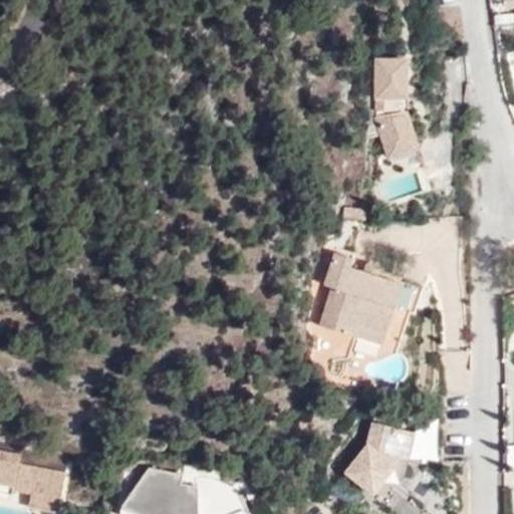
[(386,151),(415,142),(407,117),(408,99),(405,98),(404,65),(375,65),(377,124),(386,151)]
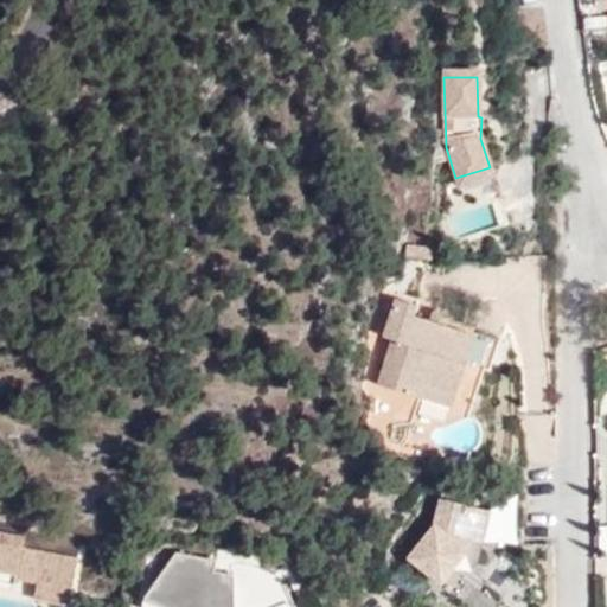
[(493,181),(490,167),(455,178),(460,192),(493,181)]
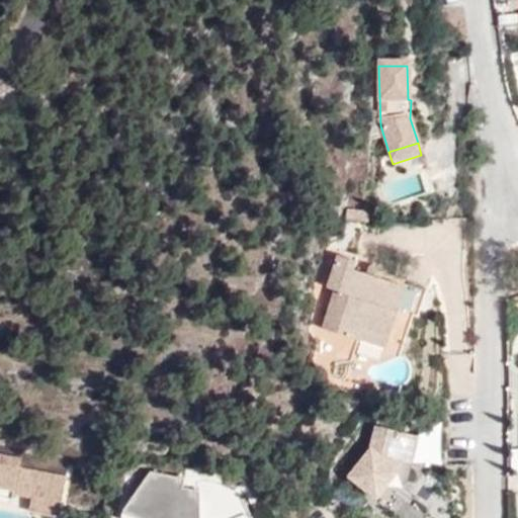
[(403,290),(380,283),(365,279),(350,274),(354,264),(337,260),(326,291),(334,294),(320,333),(380,353),(403,290)]
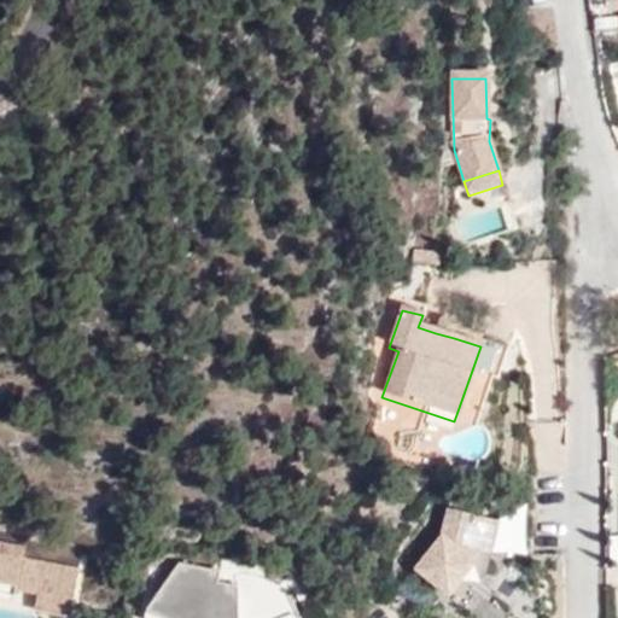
[(436,333),(454,338),(458,328),(439,322),(436,333)]
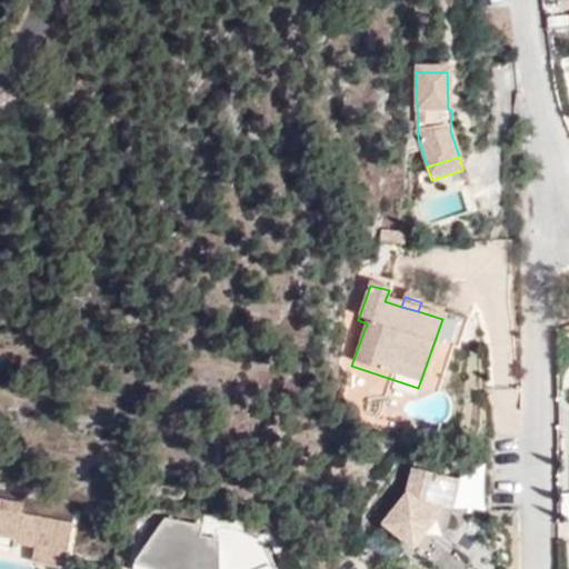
[(445,509),(451,477),(418,468),(410,495),(386,522),(437,567),(448,553),(429,535),(440,522),(445,509)]
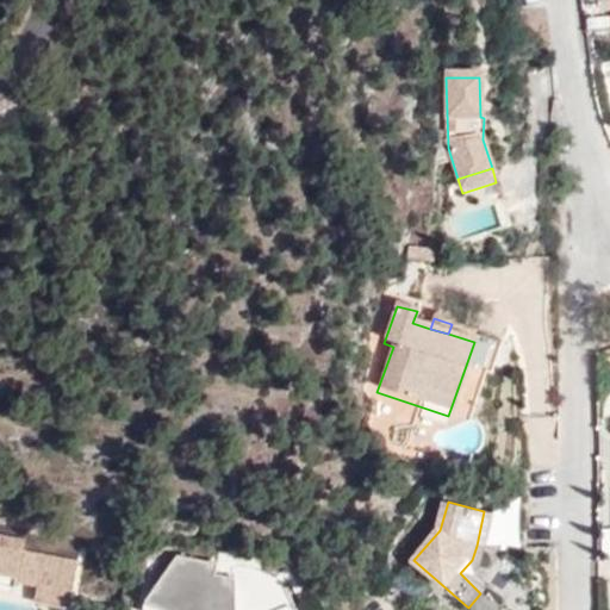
[(499,515),(484,511),(477,546),(491,549),(499,515)]
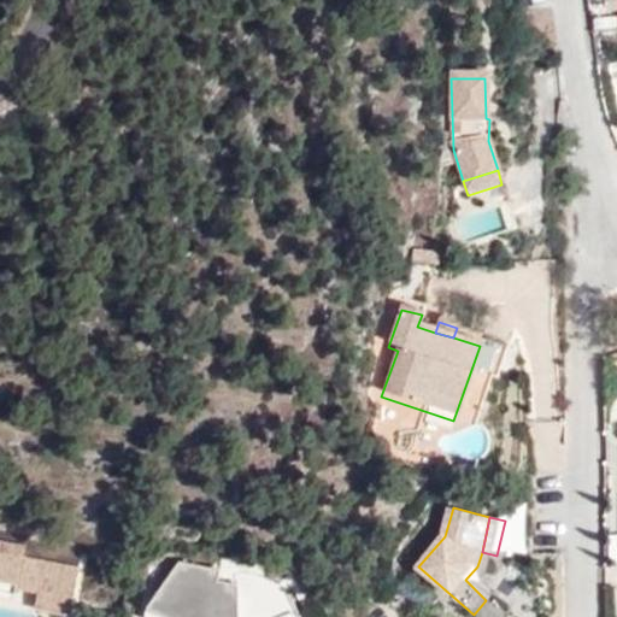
[(17,587),(39,591),(57,594),(62,563),(23,556),(25,546),(0,540),(0,592),(16,595),(17,587)]
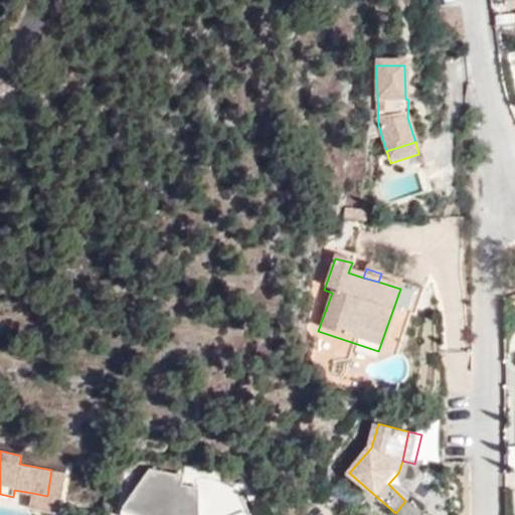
[(127,481),(120,514),(249,514),(234,485),(199,478),(197,489),(181,486),(183,476),(149,469),(140,483),(127,481)]
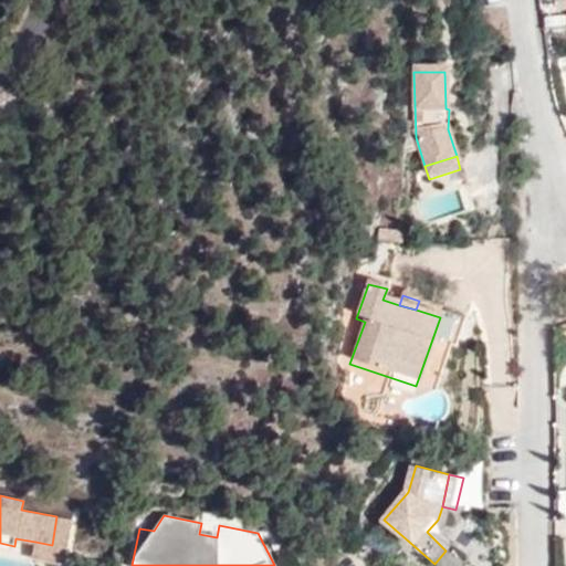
[(72,520),(56,516),(52,545),(35,542),(32,557),(64,563),(72,520)]
